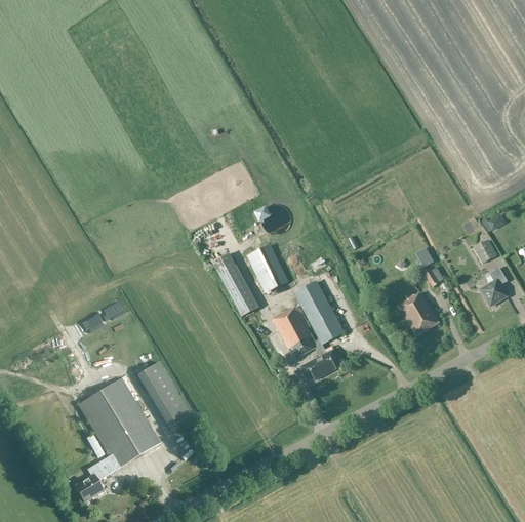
[(197,240),(199,245),(210,241),(209,236),(197,240)]
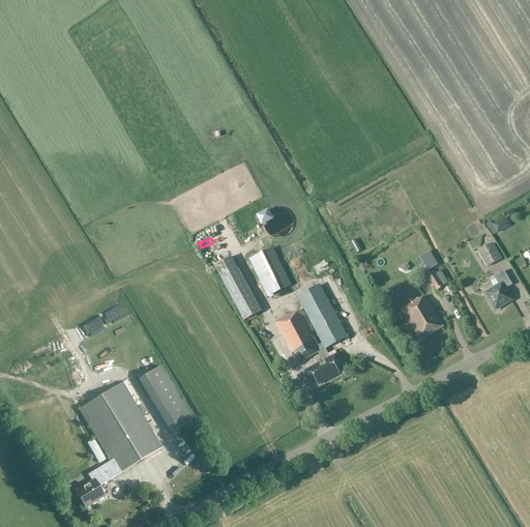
[(493,241),(478,250),(488,265),(502,257),(493,241)]
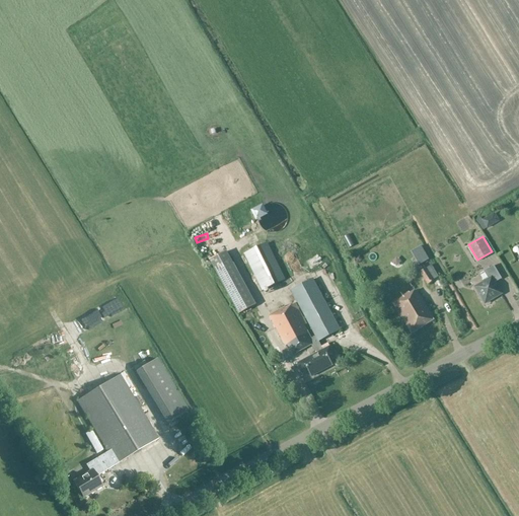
[(267,241),(244,252),(263,289),(285,278),(267,241)]
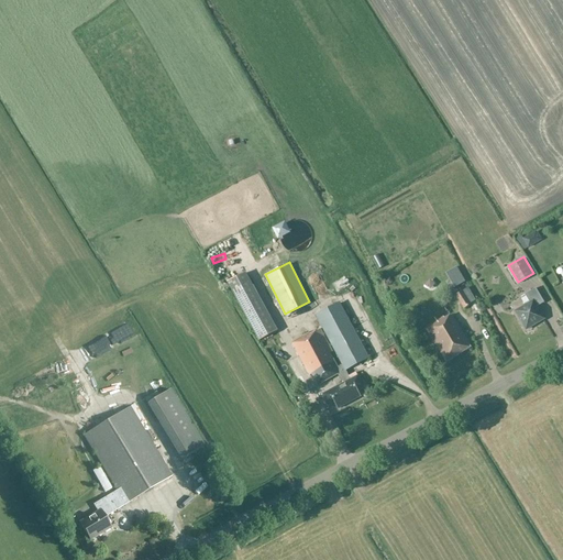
[(446,272),(445,272),(454,286),(454,285),(464,280),(456,265),(446,272)]
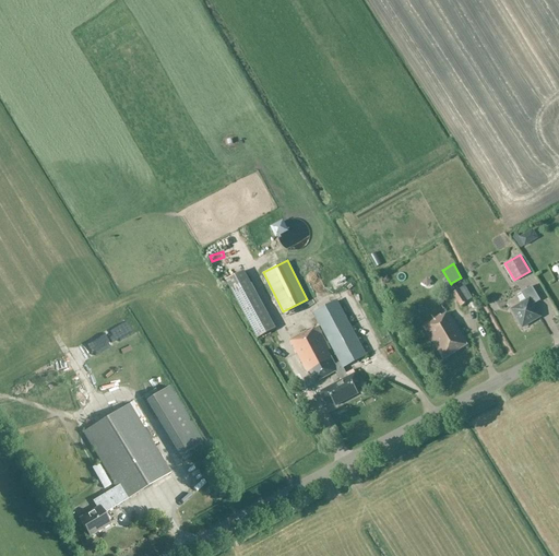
[(258,335),(274,327),(242,269),(226,278),(258,335)]
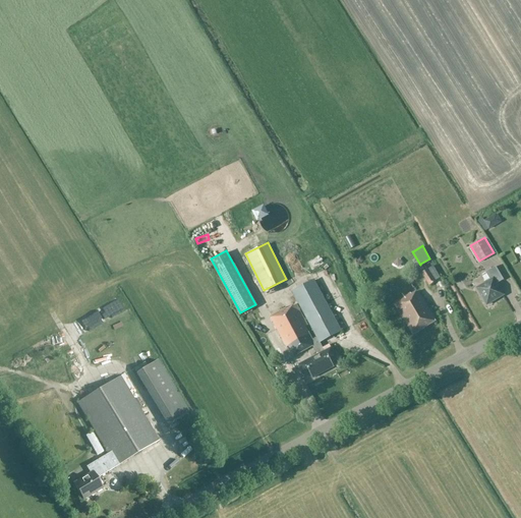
[(486,302),(503,292),(497,281),(503,277),(496,264),(485,270),(489,278),(476,286),(486,302)]
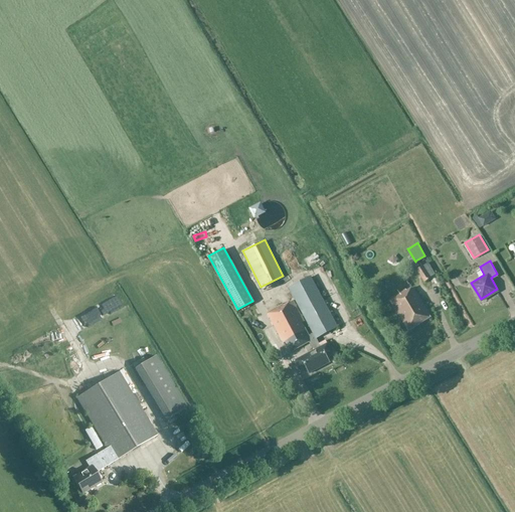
[(419,267),(416,268),(423,280),(430,277),(422,265),(419,267)]
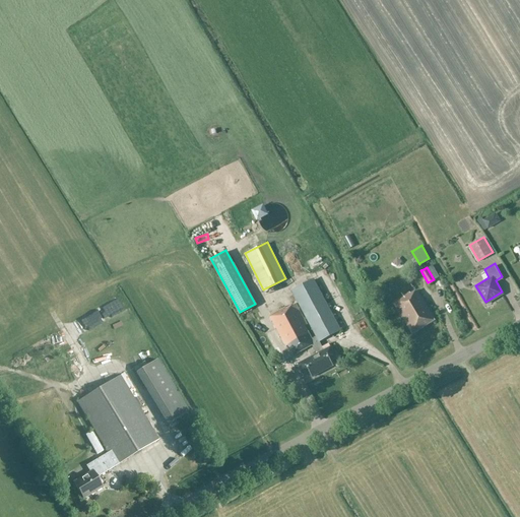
[(312,374),(332,363),(324,348),(319,340),(340,329),(313,278),(291,289),(316,335),(312,337),(305,324),(307,323),(297,303),(285,308),(284,306),(270,314),(291,354),(312,344),(316,353),(304,360),(312,374)]
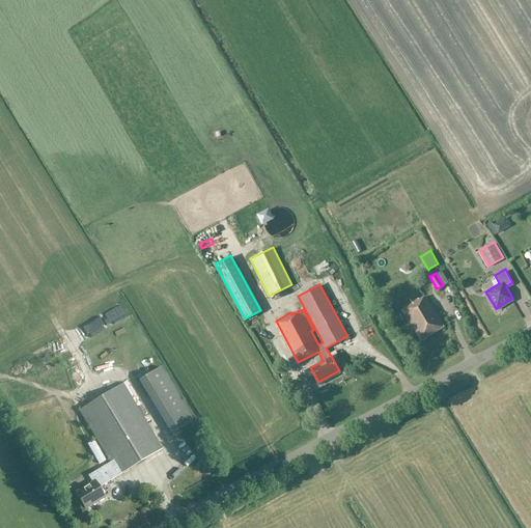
[(420,338),(444,324),(426,295),(420,299),(418,297),(401,307),(420,338)]
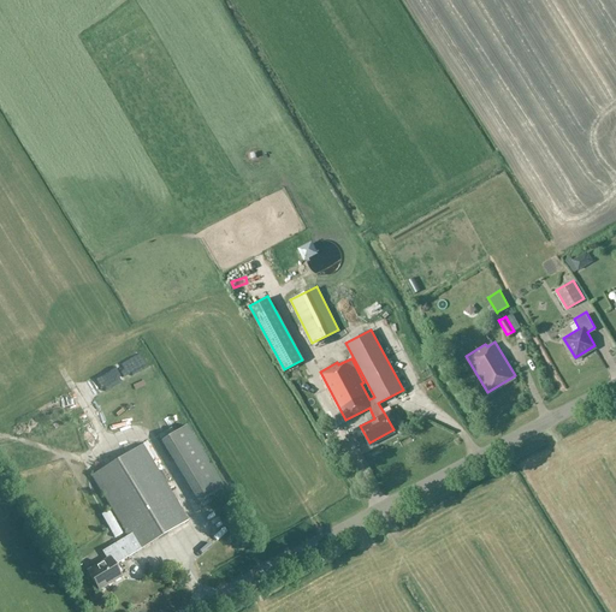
[(584,361),(590,370),(599,364),(594,355),(584,361)]
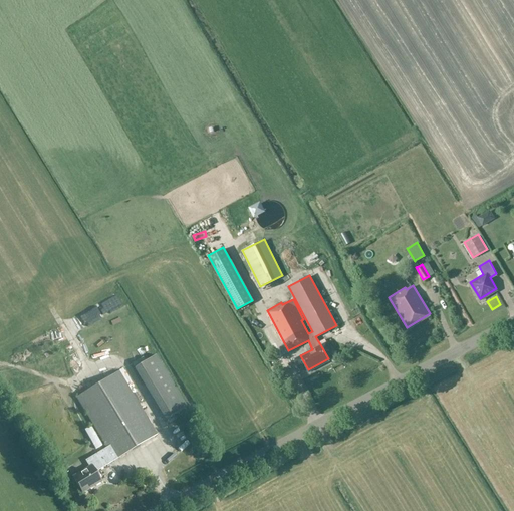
[(112,297),(89,307),(93,315),(115,306),(112,297)]
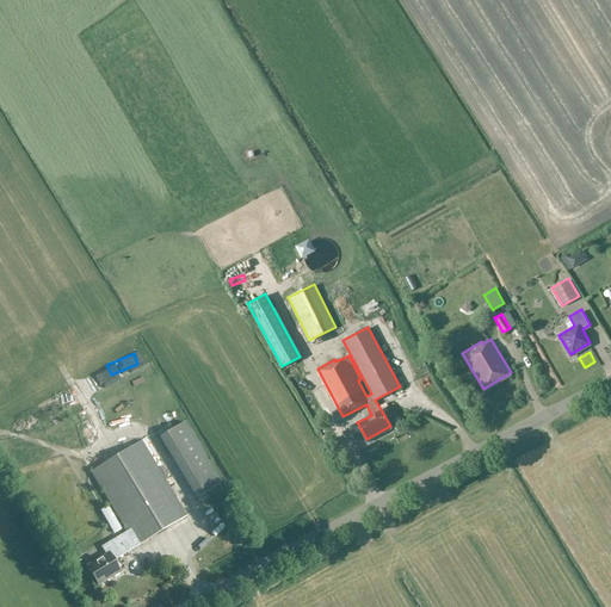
[(90,383),(106,378),(104,370),(87,376),(90,383)]
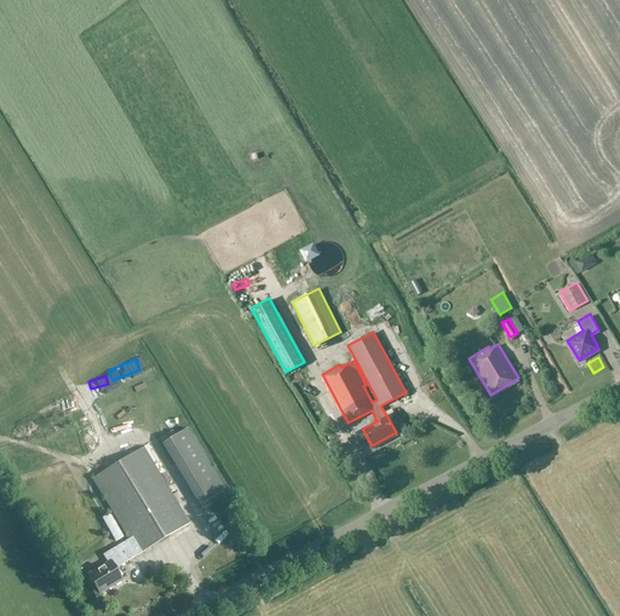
[(161,431),(187,491),(200,485),(201,489),(214,484),(188,420),(161,431)]
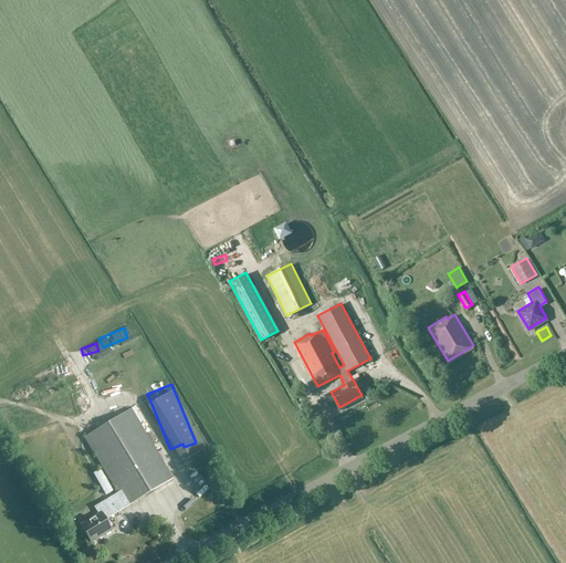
[(106,498),(115,512),(174,477),(132,407),(85,436),(118,490),(106,498)]
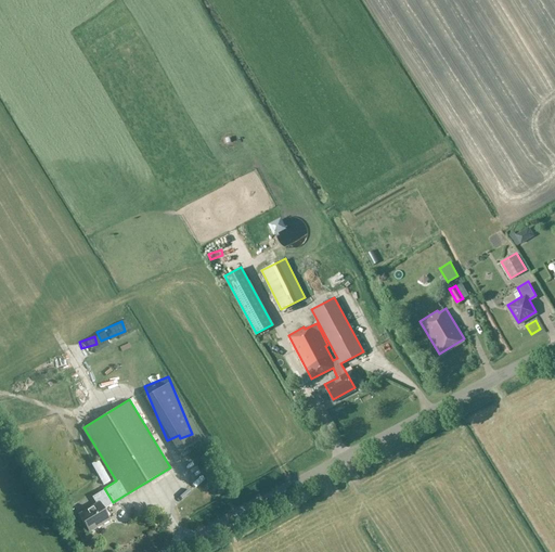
[(88,459),(101,482),(108,477),(95,454),(88,459)]
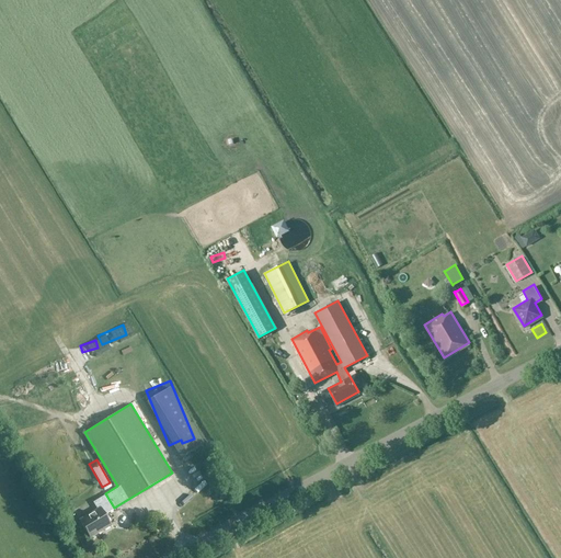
[(168,491),(171,498),(180,492),(175,486),(168,491)]
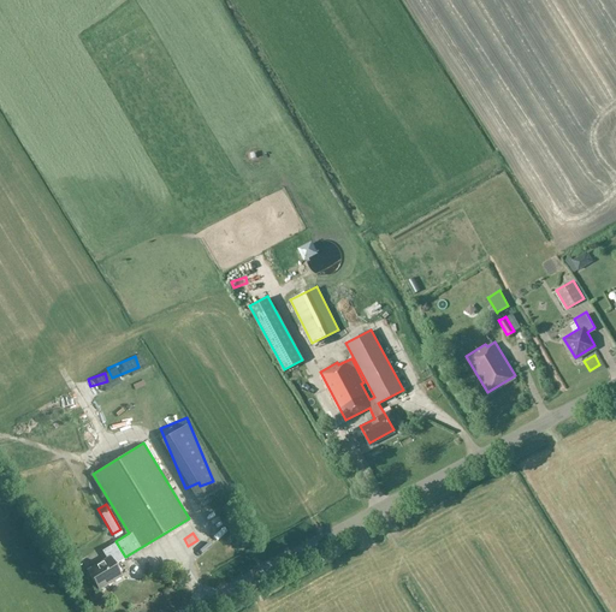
[(125,557),(116,541),(102,550),(107,557),(88,569),(99,587),(122,574),(116,563),(125,557)]
